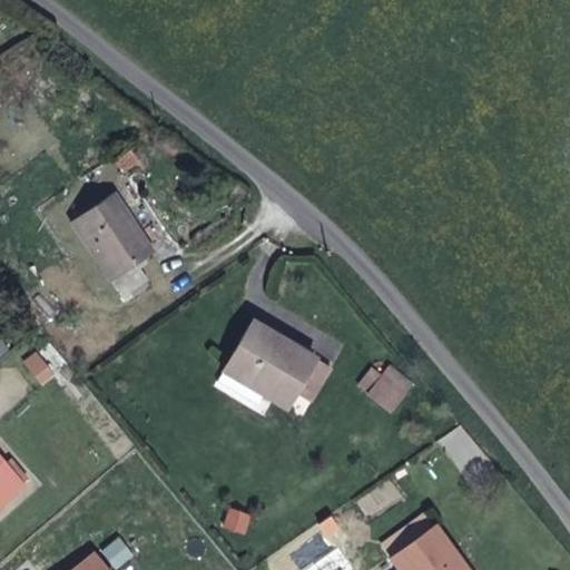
[(123,297),(148,281),(137,264),(154,253),(112,193),(70,220),(123,297)]
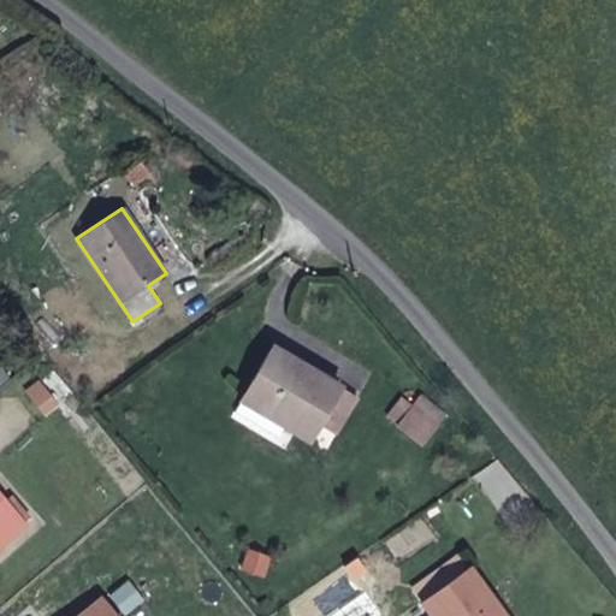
[(273,349),(244,397),(288,422),(284,428),(309,443),(320,425),(338,436),(359,398),(273,349)]
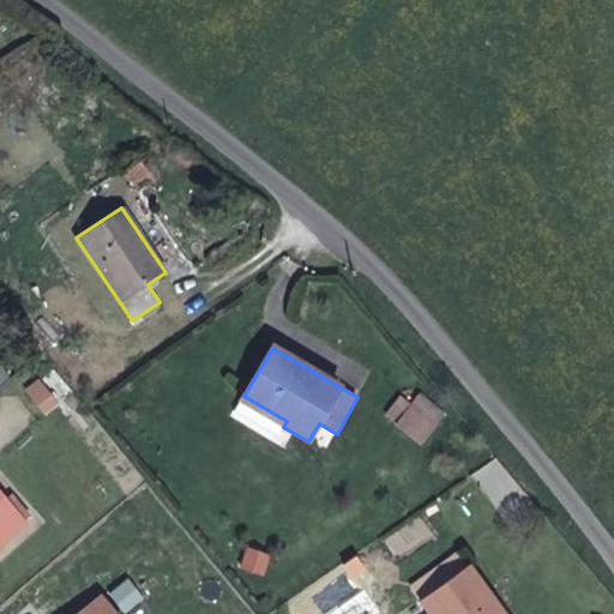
[(43,413),(72,392),(54,367),(25,389),(43,413)]
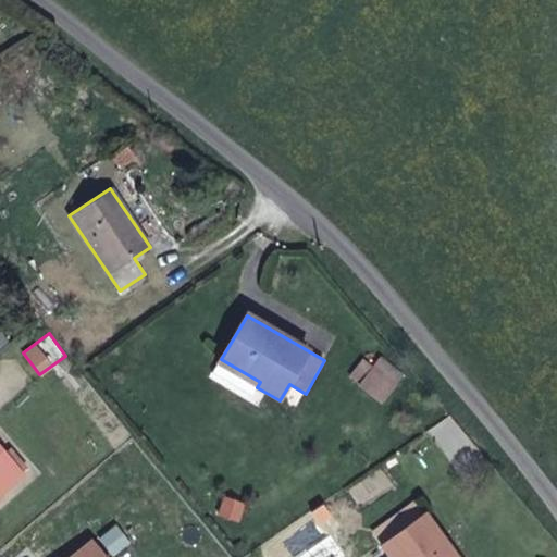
[(221,359),(217,369),(255,392),(257,387),(260,382),(221,359)]
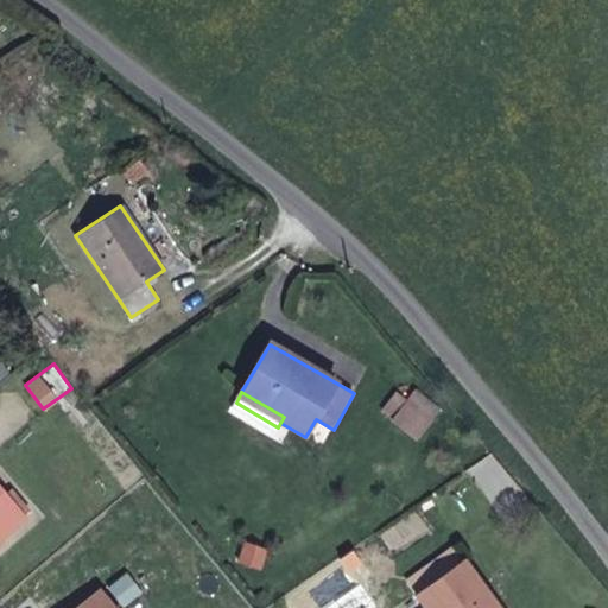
[(393,419),(407,400),(399,393),(384,412),(393,419)]
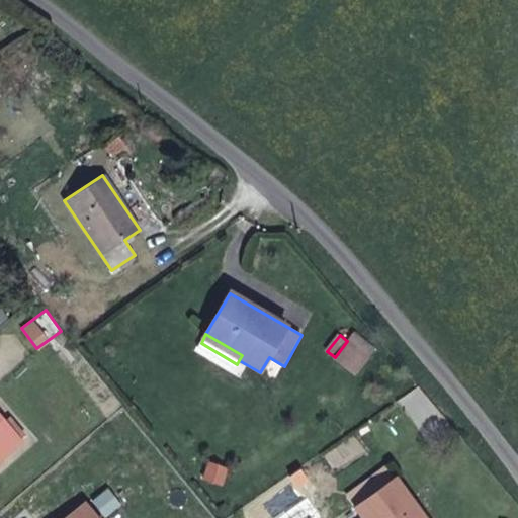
[(354,373),(366,357),(347,341),(335,357),(354,373)]
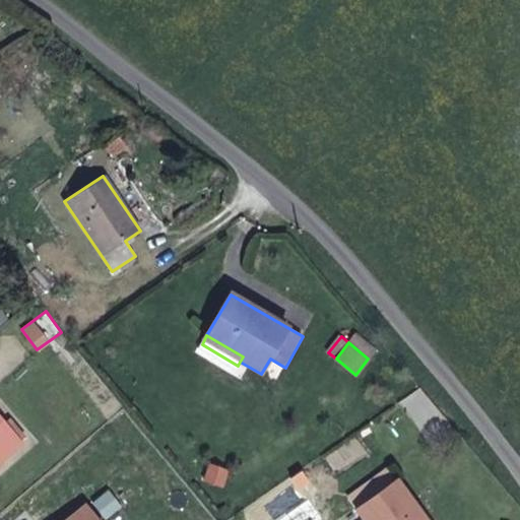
[(0,458),(19,442),(0,418),(0,458)]
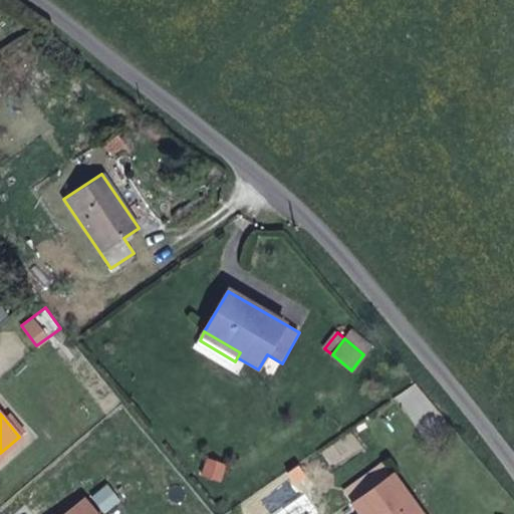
[(222,482),(226,462),(206,457),(201,477),(222,482)]
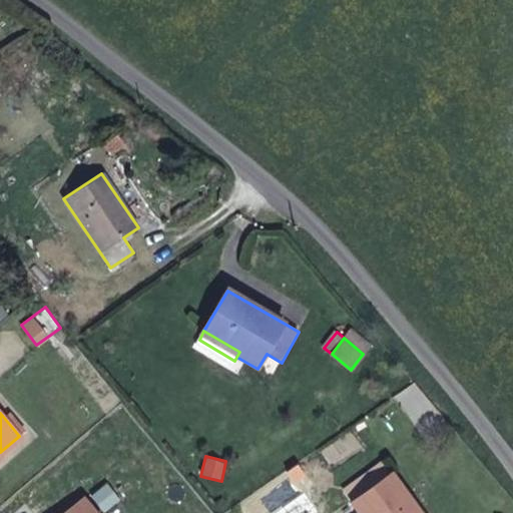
[(344,492),(351,502),(390,474),(383,464),(344,492)]
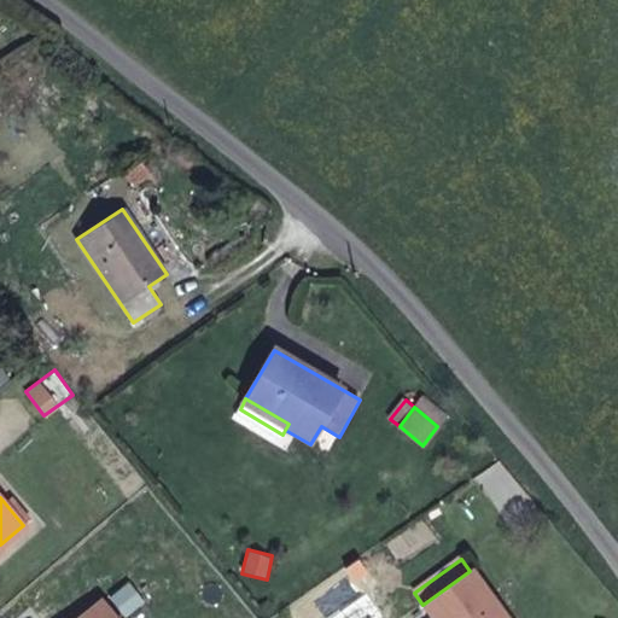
[(505,617),(470,571),(423,605),(432,617),(505,617)]
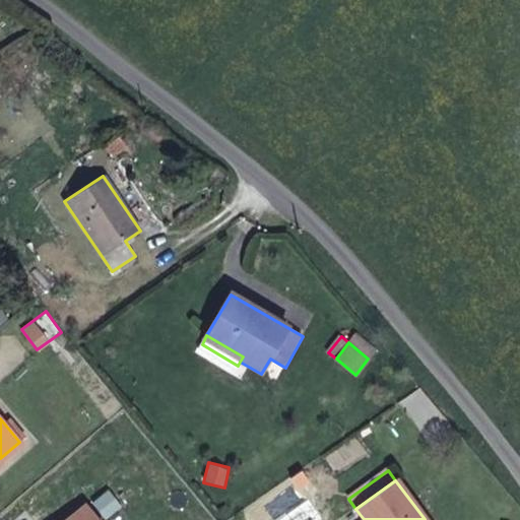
[(110,491),(94,503),(107,519),(122,507),(110,491)]
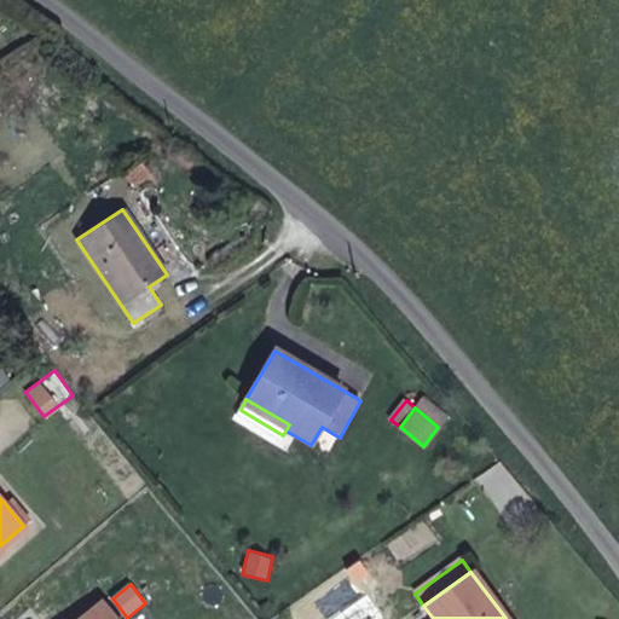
[(114,618),(102,603),(81,618),(114,618)]
